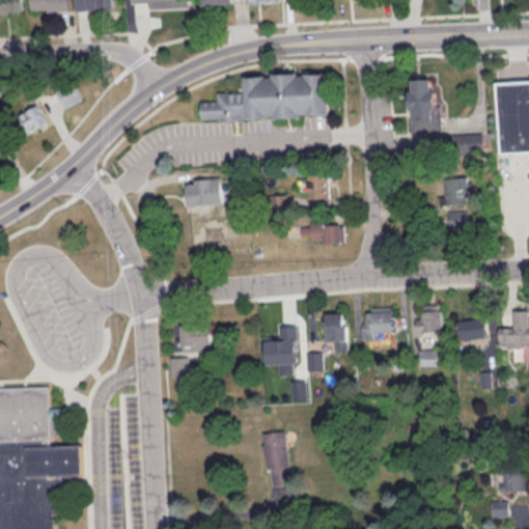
[(22,0),(0,0),(0,14),(23,14),(22,0)]
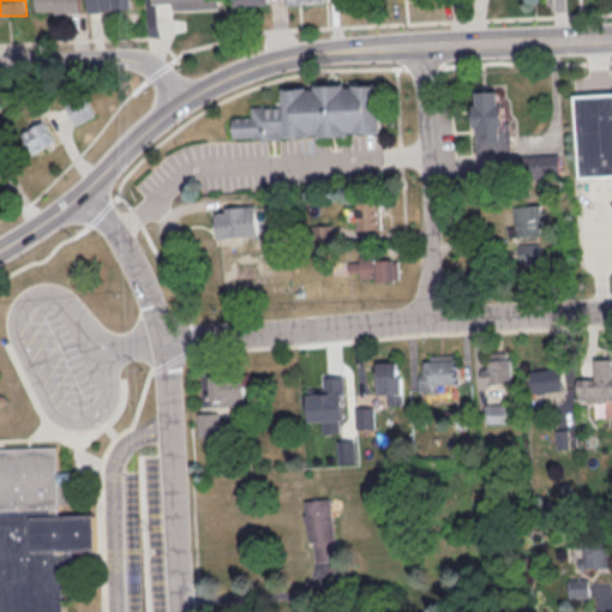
[(78,0),(36,0),(36,15),(79,13),(78,0)]
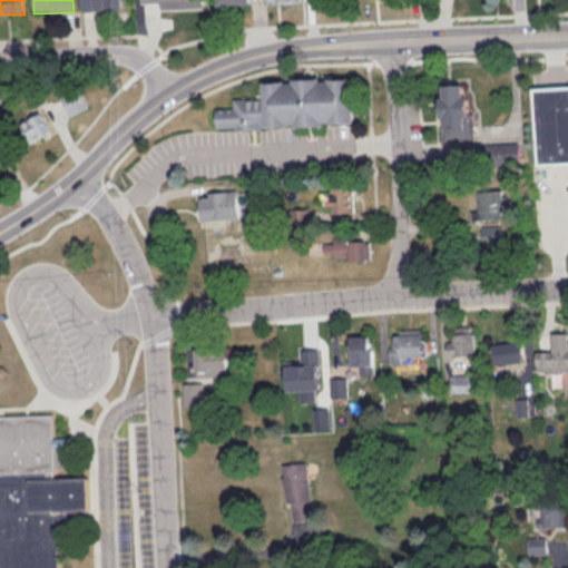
[(80,0),(81,10),(119,9),(118,0),(80,0)]
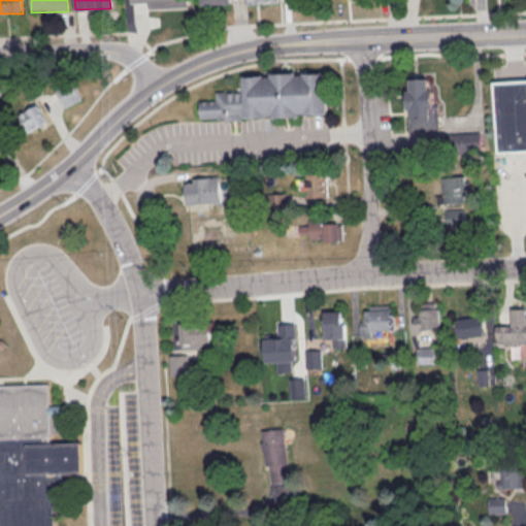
[(325,116),(324,72),(242,75),(242,91),(214,92),(215,101),(198,101),(198,120),(325,116)]
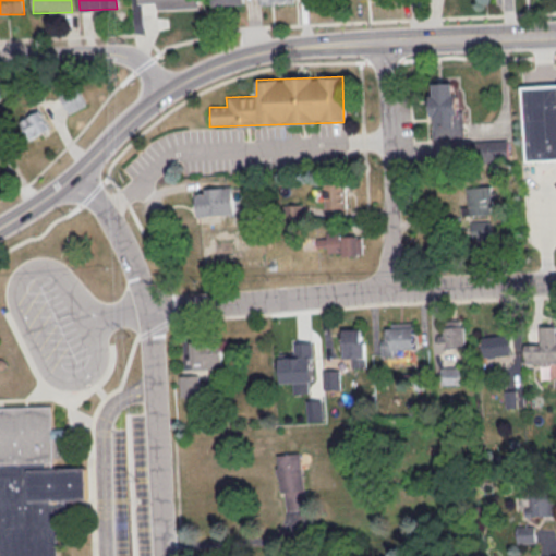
[(462,137),(461,110),(455,110),(455,83),(430,84),(431,137),(462,137)]
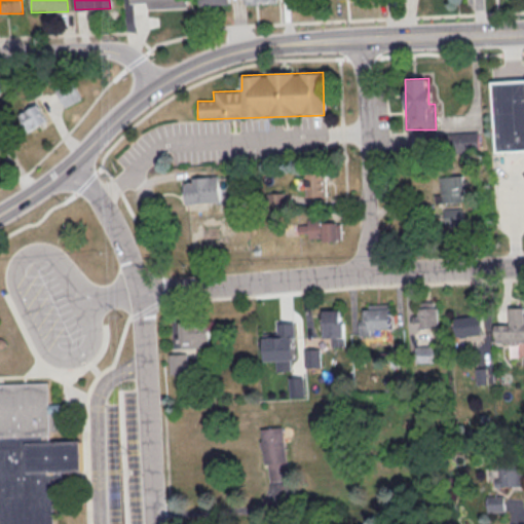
[(523,150),(496,152),(492,81),(523,79),(523,150)]
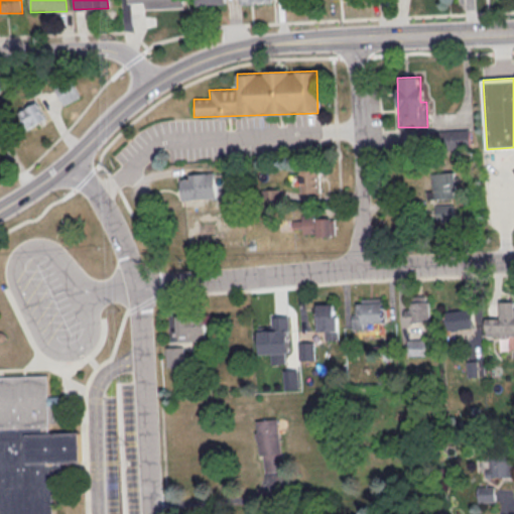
[(78,98),(70,81),(53,89),(62,106),(78,98)]
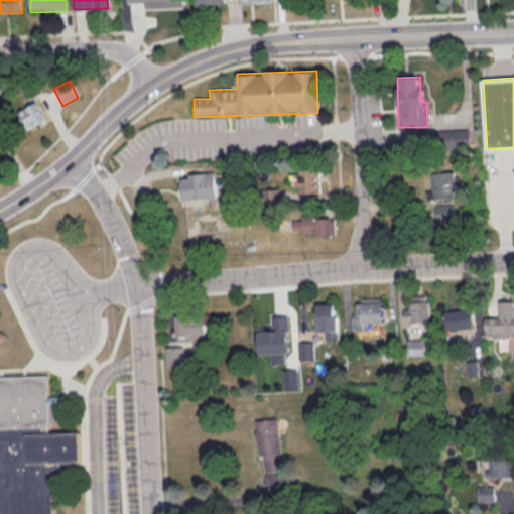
[(28,130),(46,119),(36,103),(18,114),(28,130)]
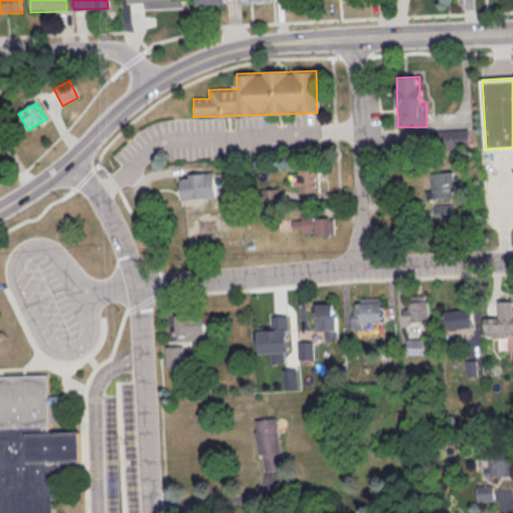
[(468,148),(468,130),(434,131),(435,149),(468,148)]
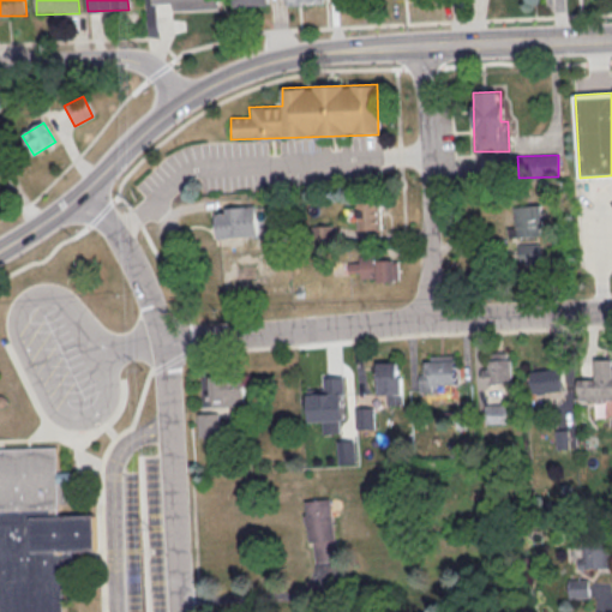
[(355,231),(378,229),(378,205),(355,205),(355,231)]
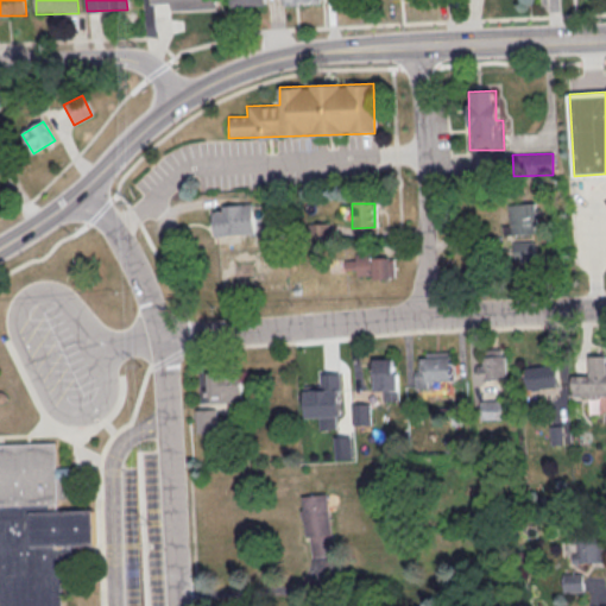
[(212,235),(253,234),(252,204),(221,204),(221,212),(210,212),(212,235)]
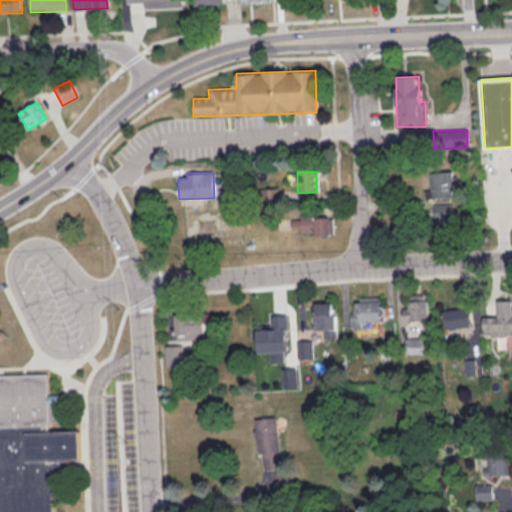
[(451,173),(429,174),(429,190),(423,191),(424,199),(452,199),(451,173)]
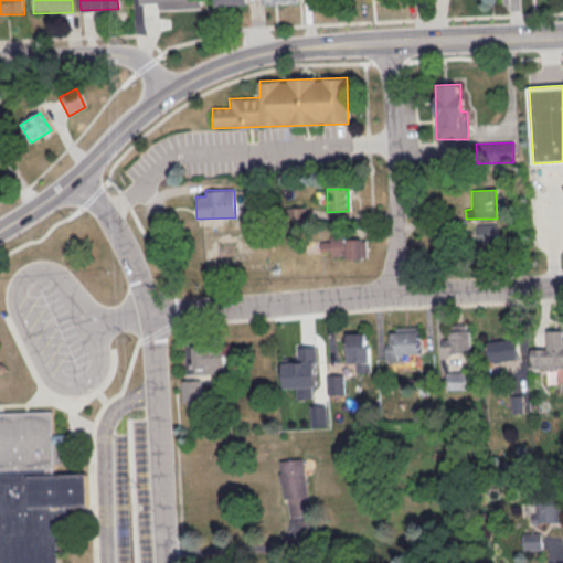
[(495,244),(494,224),(475,225),(475,245),(495,244)]
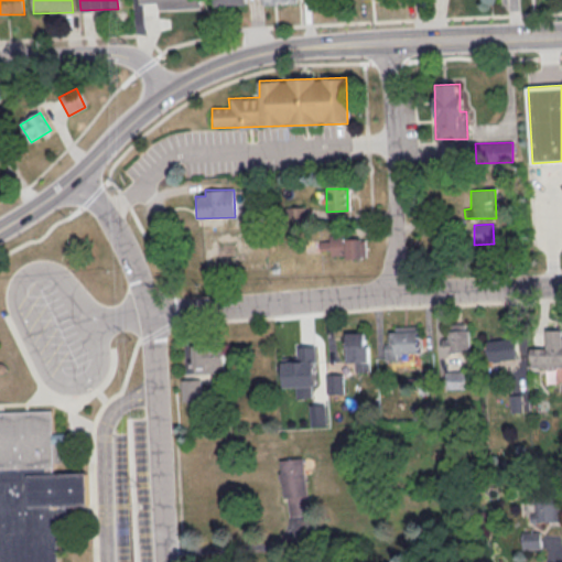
[(319,251),(328,250),(328,259),(364,258),(364,239),(317,240),(319,251)]
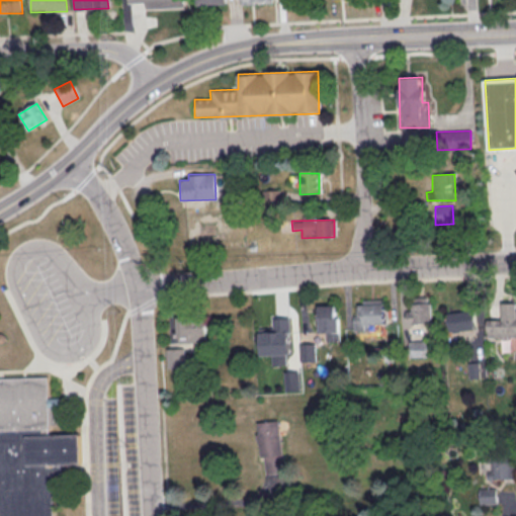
[(428,297),(409,298),(410,310),(405,311),(405,325),(429,324),(428,297)]
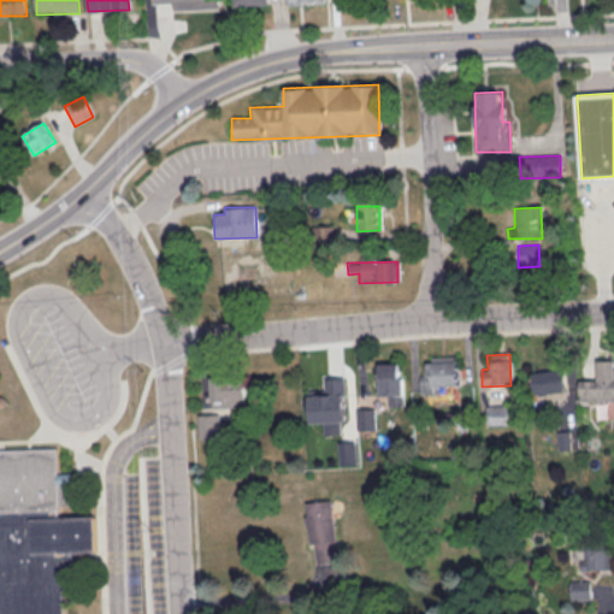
[(455,358),(424,359),(424,375),(418,375),(418,390),(455,389),(455,358)]
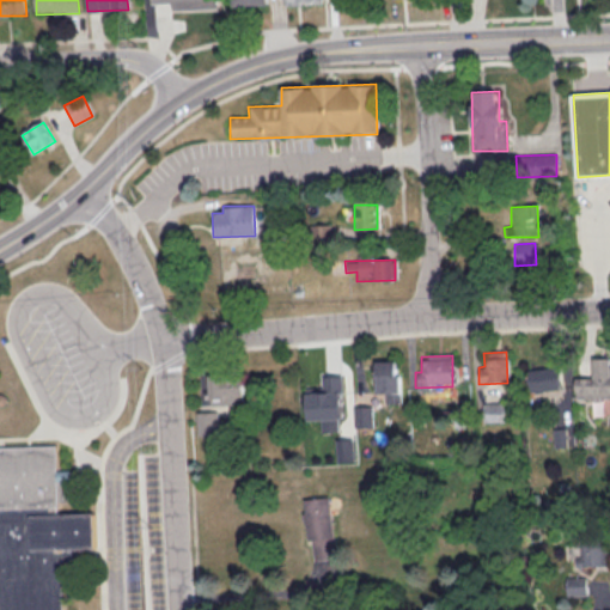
[(609,398),(609,366),(609,359),(592,359),(592,378),(574,379),(574,400),(609,398)]
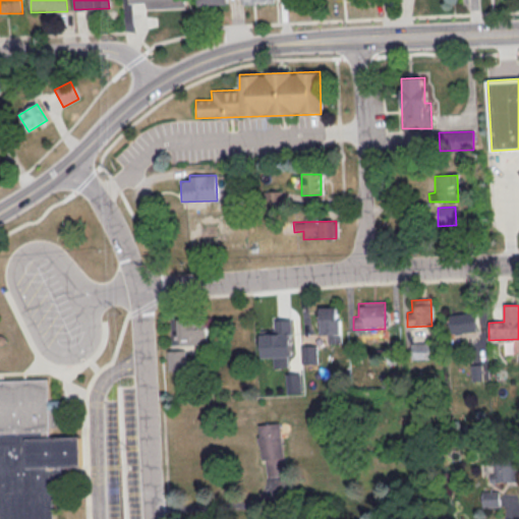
[(338,307),(318,307),(319,335),(326,335),(327,344),(338,344),(338,307)]
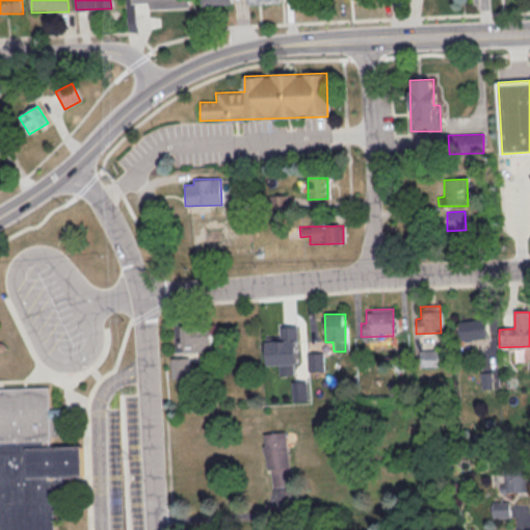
[(458,340),(487,339),(487,319),(458,320),(458,340)]
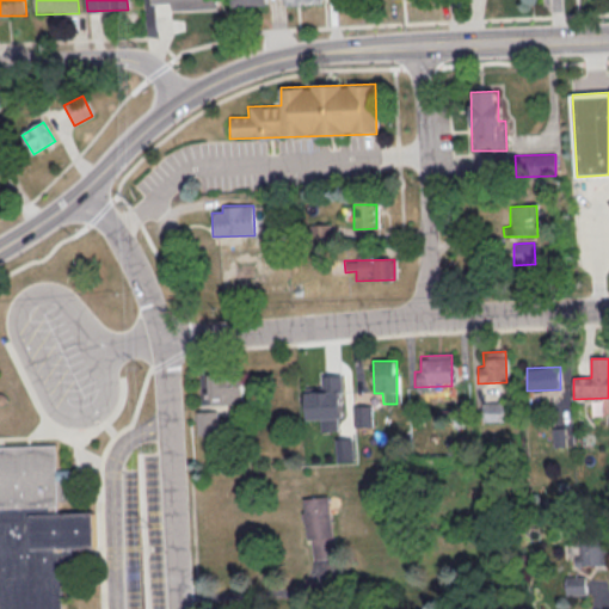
[(195,436),(216,436),(216,413),(231,413),(231,404),(240,404),(240,375),(207,375),(207,405),(195,405),(195,436)]
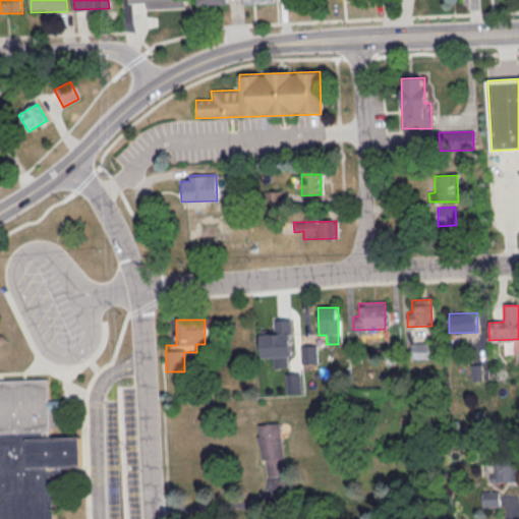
[(260,331),(261,358),(272,358),(272,368),(286,367),(285,357),(290,357),(289,320),(272,321),(272,331),(260,331)]
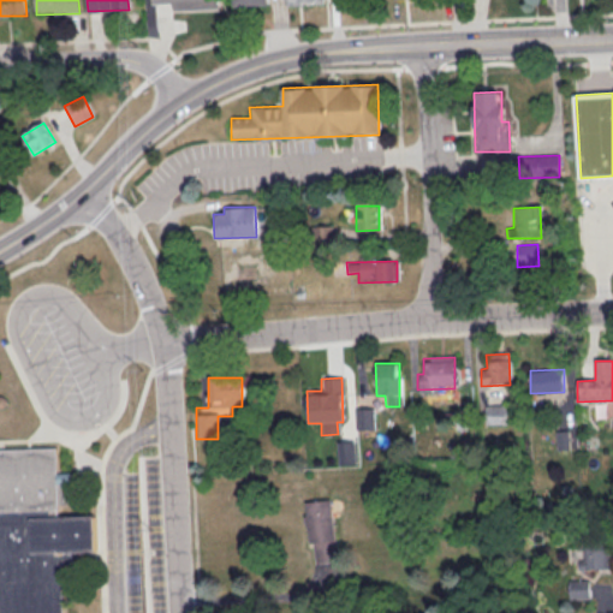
[(504,423),(504,406),(483,408),(484,424),(504,423)]
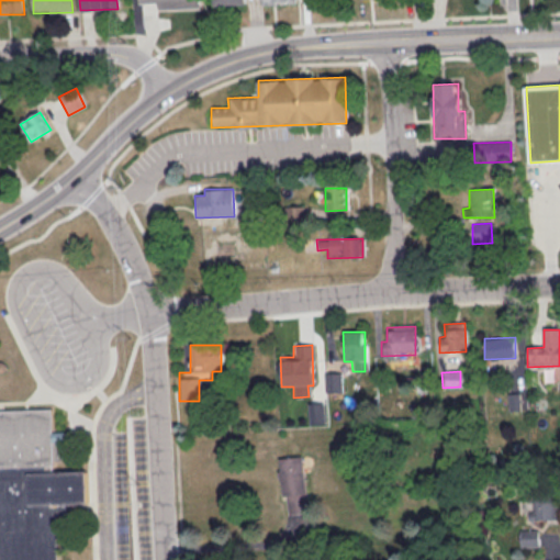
[(507,412),(521,412),(519,393),(506,393),(507,412)]
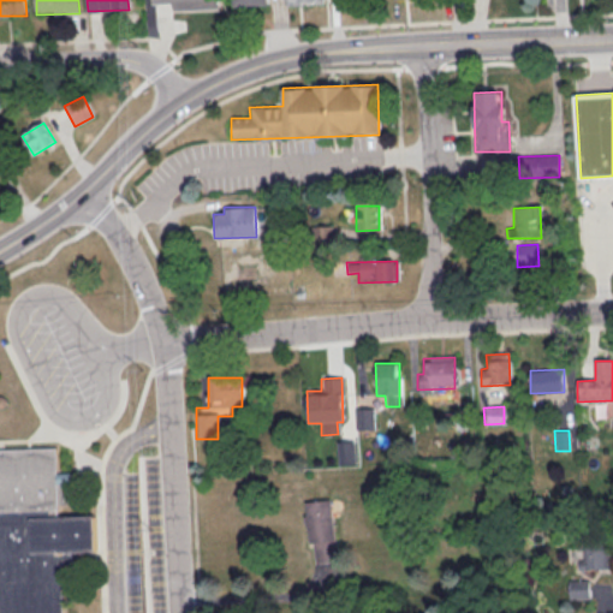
[(337,466),(355,465),(355,441),(335,442),(337,466)]
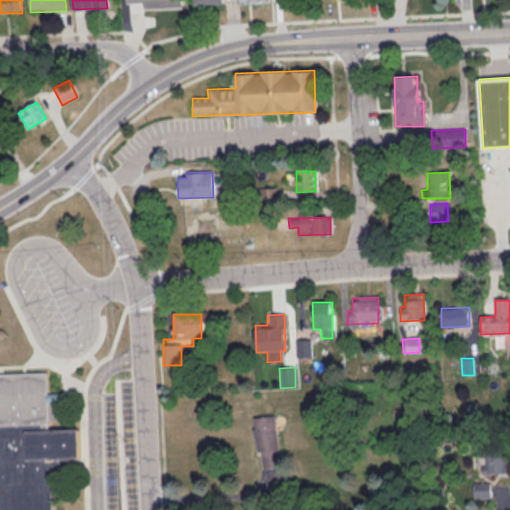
[(52,509),(51,464),(78,464),(77,431),(49,432),(49,422),(61,421),(61,397),(48,398),(47,374),(0,375),(0,509),(52,509)]
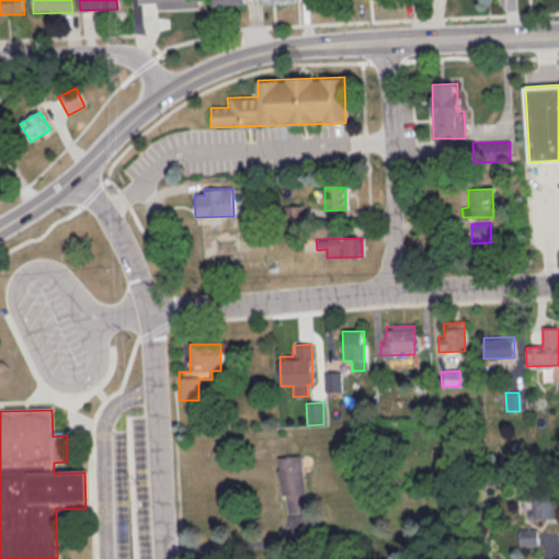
[(299,457),(276,458),(281,512),(304,510),(299,457)]
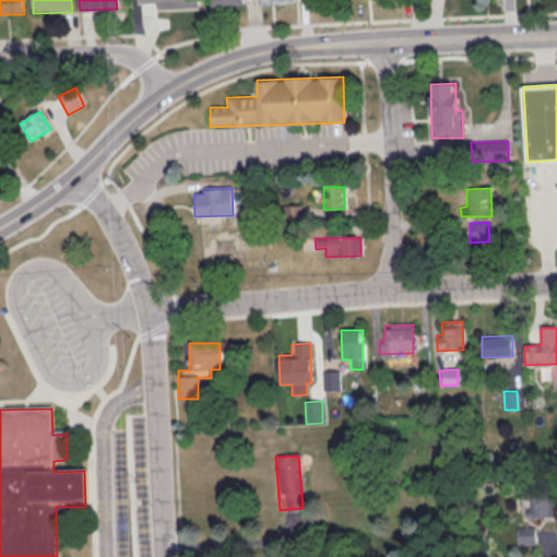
[(550,518),(549,494),(526,495),(528,518),(550,518)]
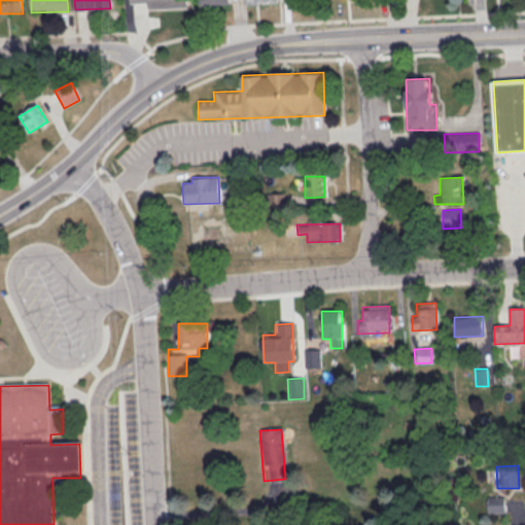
[(502,497),(485,498),(486,514),(503,513),(502,497)]
